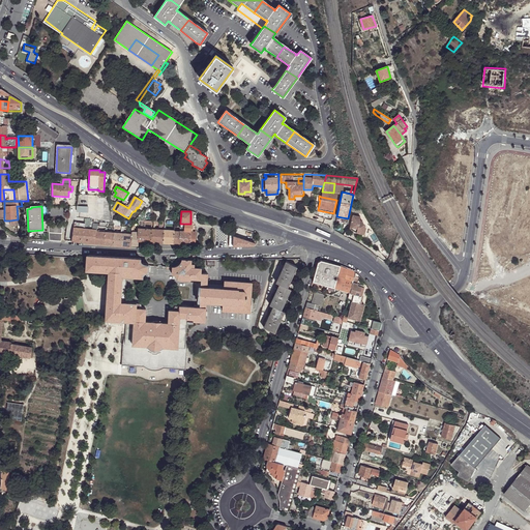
[(352,216),(350,227),(357,229),(356,234),(363,235),(364,229),(361,223),(358,223),(359,218),(352,216)]
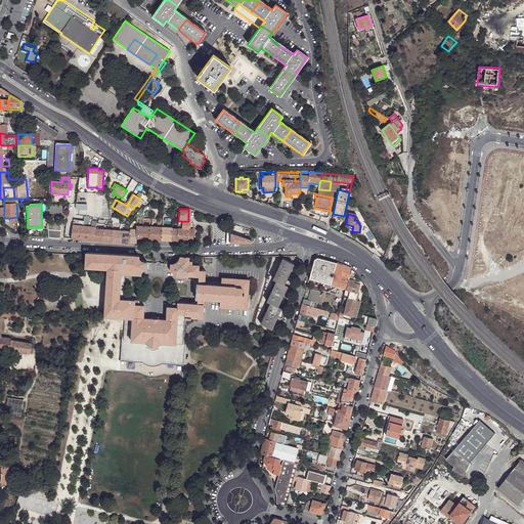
[(523,228),(523,218),(515,216),(512,225),(523,228)]
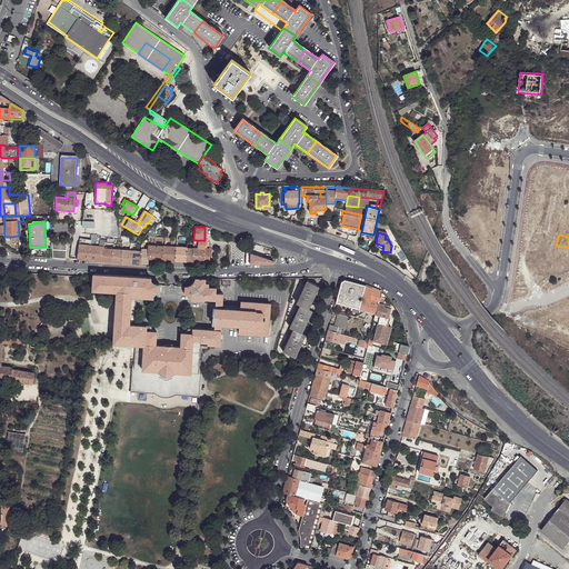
[(77,259),(101,261),(102,248),(102,246),(91,245),(92,238),(80,236),(77,259)]
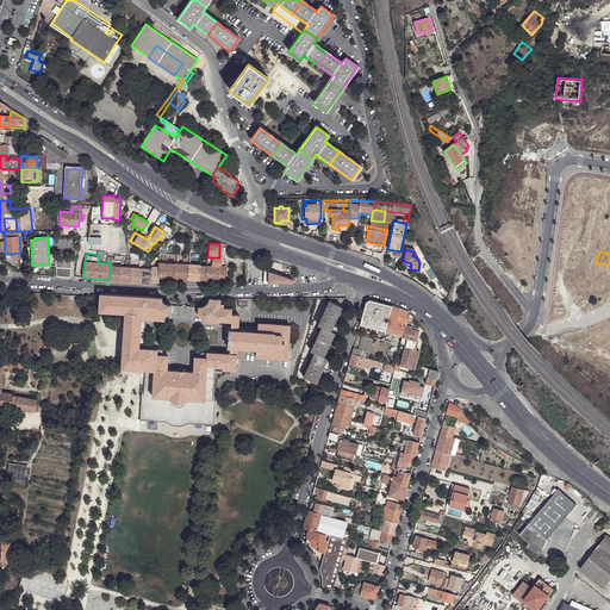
[(207,281),(219,281),(219,267),(219,262),(219,257),(207,257),(207,259),(207,260),(211,260),(211,261),(212,262),(212,266),(207,266),(207,267),(207,281)]
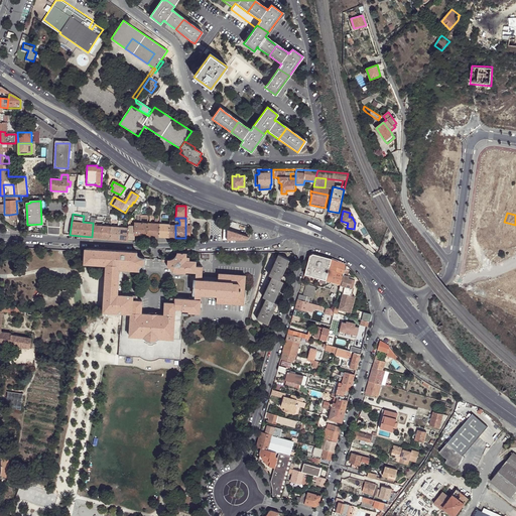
[(60,220),(46,219),(47,234),(59,234),(60,220)]
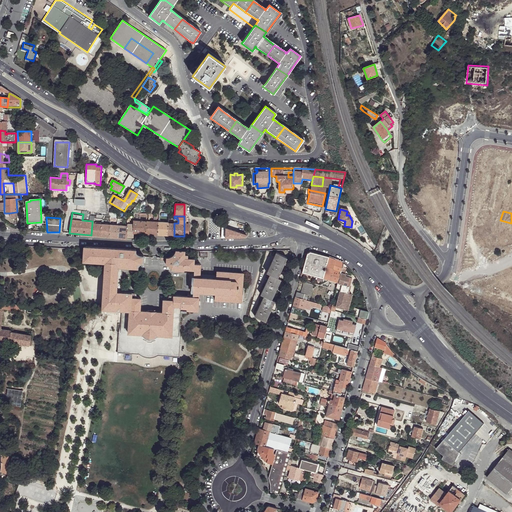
[(133,233),(146,234),(146,222),(136,221),(133,221),(133,225),(133,233)]
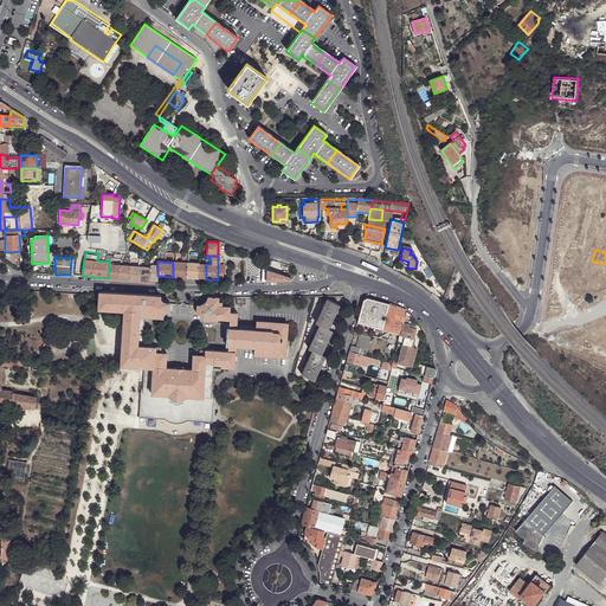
[(173,263),(173,277),(185,278),(186,263),(173,263)]
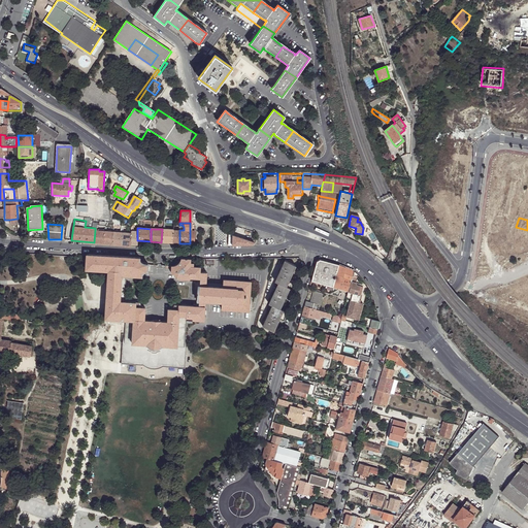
[(163,242),(173,242),(173,230),(164,229),(163,242)]
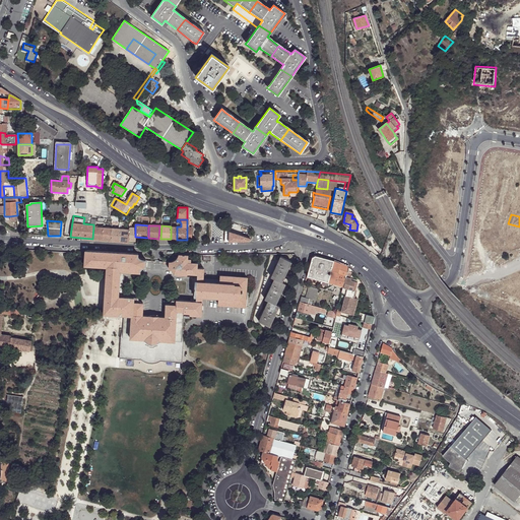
[(92,239),(103,241),(103,228),(94,226),(93,226),(92,239)]
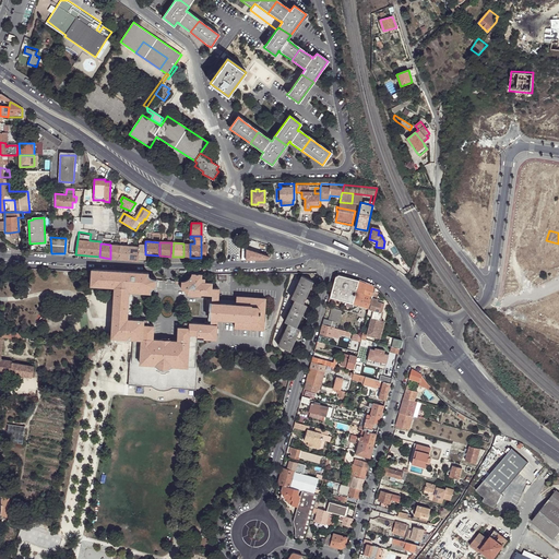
[(110,259),(119,259),(119,246),(110,245),(110,259)]
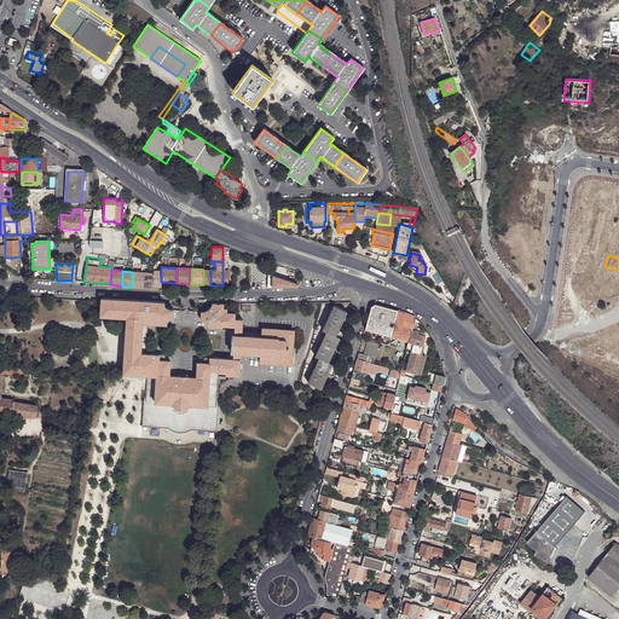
[(154,289),(154,287),(154,273),(142,273),(140,288),(154,289)]
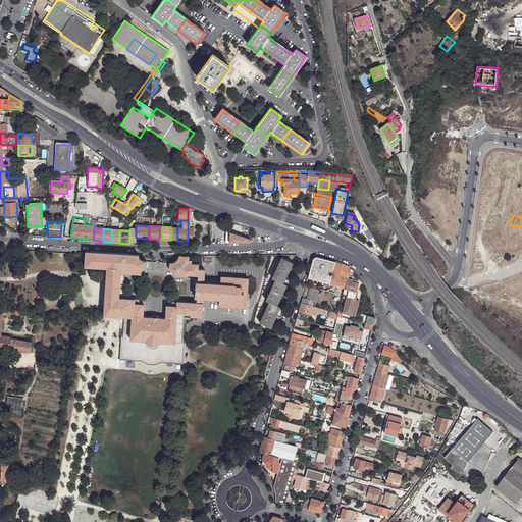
[(226,231),(225,243),(238,243),(251,242),(251,239),(226,231)]
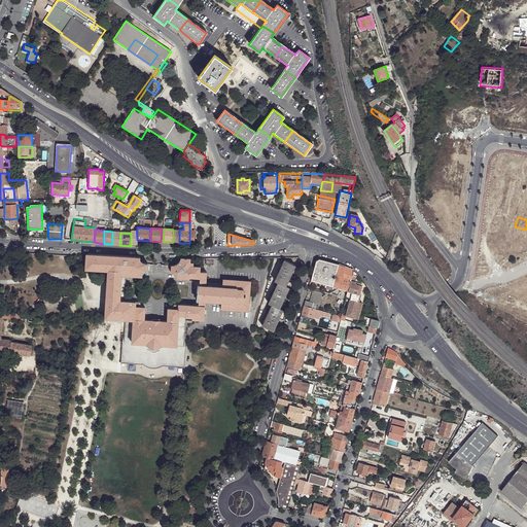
[(139,256),(86,253),(85,269),(106,270),(106,273),(108,273),(105,317),(126,318),(134,319),(133,342),(147,343),(148,344),(150,345),(151,346),(154,347),(156,347),(159,346),(162,344),(176,345),(179,314),(186,315),(186,318),(186,320),(204,321),(205,303),(205,301),(199,300),(199,304),(192,303),(192,305),(179,304),(178,309),(168,308),(167,321),(161,320),(150,319),(150,320),(144,319),(145,306),(144,306),(135,306),(136,301),(120,300),(121,275),(142,276),(142,275),(143,273),(145,271),(147,271),(148,262),(142,261),(139,256)]
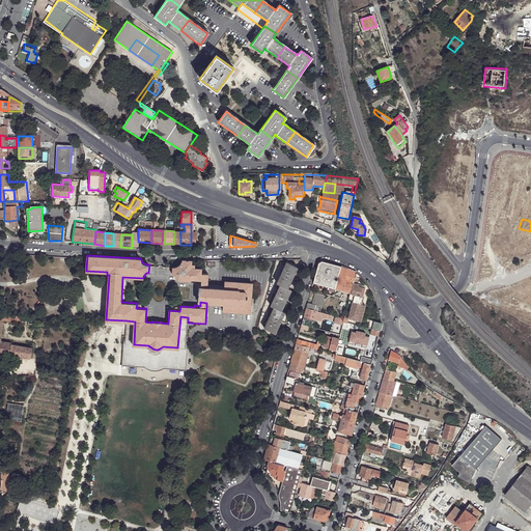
[(172,267),(172,268),(171,274),(172,274),(174,276),(176,278),(176,280),(194,282),(195,280),(197,280),(196,283),(201,284),(201,286),(207,287),(207,284),(208,274),(201,273),(202,269),(195,268),(195,260),(183,259),(182,260),(180,262),(178,264),(175,267),(172,267)]
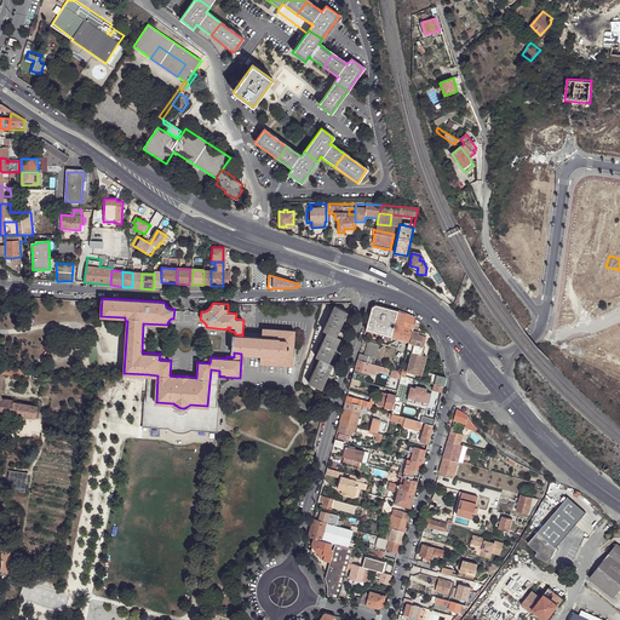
[(372,306),(366,329),(382,334),(385,334),(391,337),(399,311),(377,305),(372,306)]
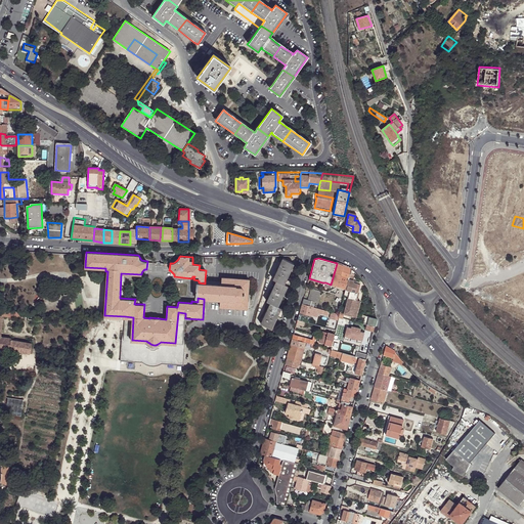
[(282,259),(273,279),(276,280),(284,285),(293,264),(282,259)]
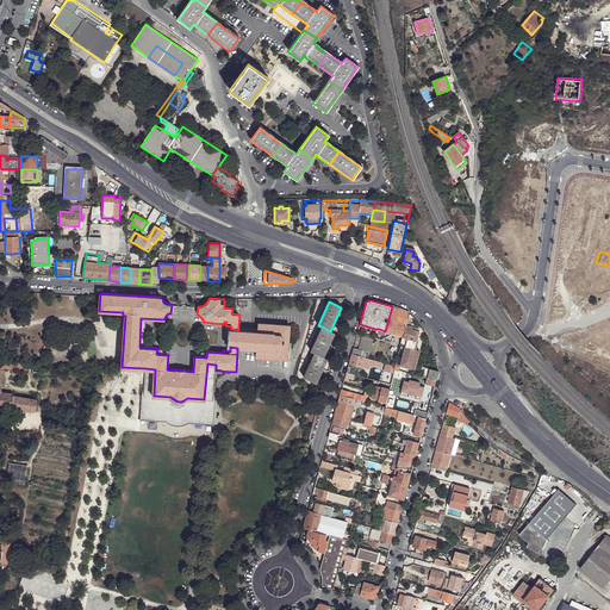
[(408,318),(409,313),(402,306),(392,306),(385,331),(404,336),(406,325),(408,318)]
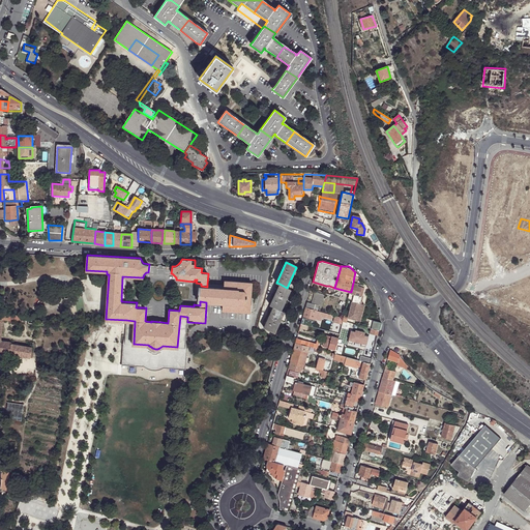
[(224,281),(224,286),(224,288),(243,289),(247,294),(246,300),(242,304),(223,303),(223,305),(222,311),(249,312),(252,283),(224,281)]
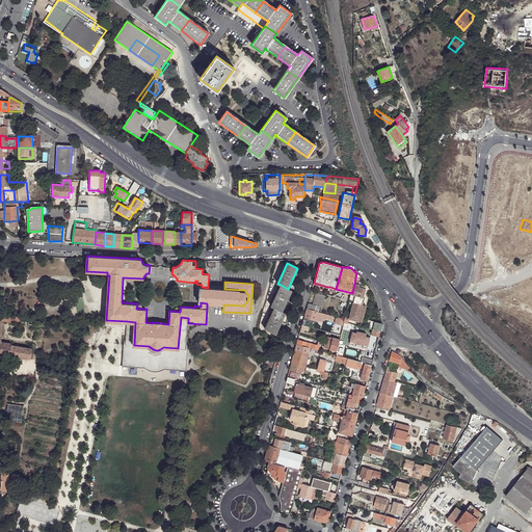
[(350,298),(349,301),(353,302),(350,316),(349,319),(358,322),(363,304),(362,304),(362,303),(364,303),(365,297),(364,297),(366,289),(358,287),(360,285),(358,285),(354,284),(352,293),(351,295),(350,298)]
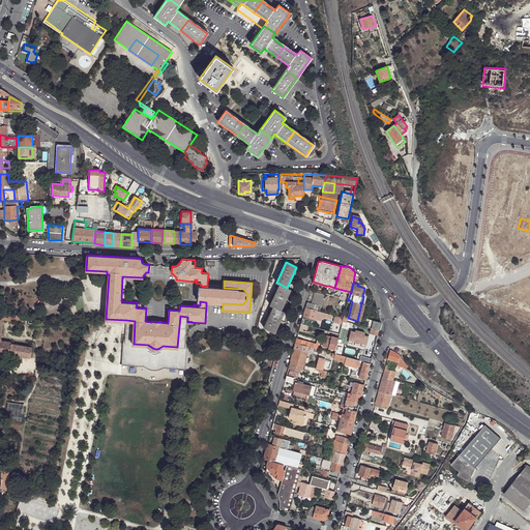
[(281,310),(290,289),(287,288),(280,284),(270,304),(273,306),(281,310)]
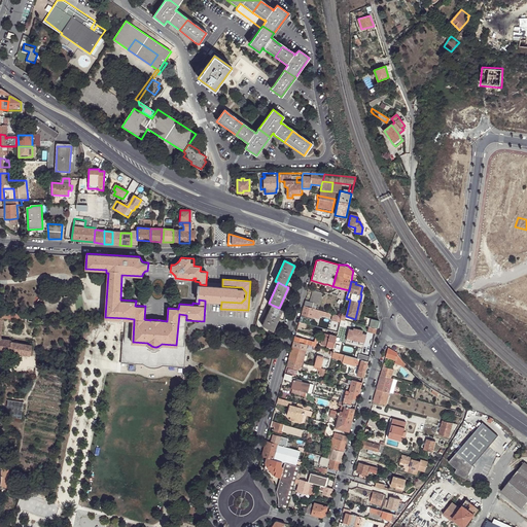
[(206,285),(200,284),(199,300),(205,301),(221,302),(241,303),(245,299),(246,292),(242,287),(222,286),(206,285)]
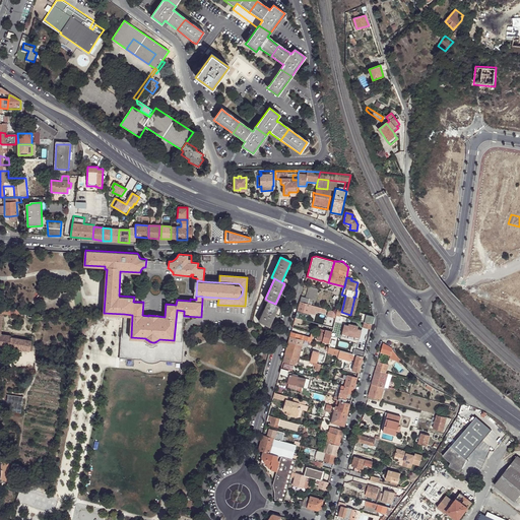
[(301,297),(300,303),(310,306),(312,300),(316,301),(319,289),(309,286),(306,298),(301,297)]
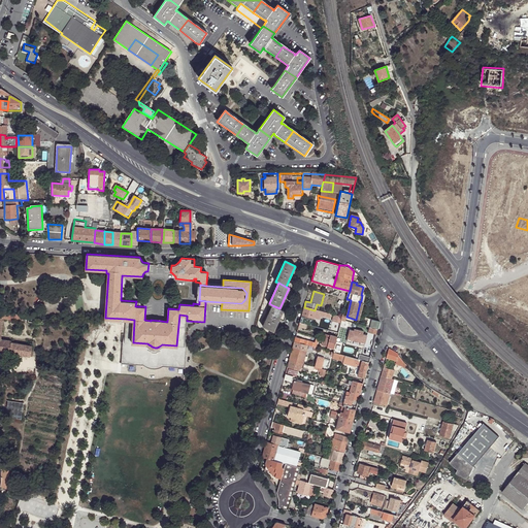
[(279,308),(272,305),(263,326),(273,331),(278,319),(283,310),(279,308)]
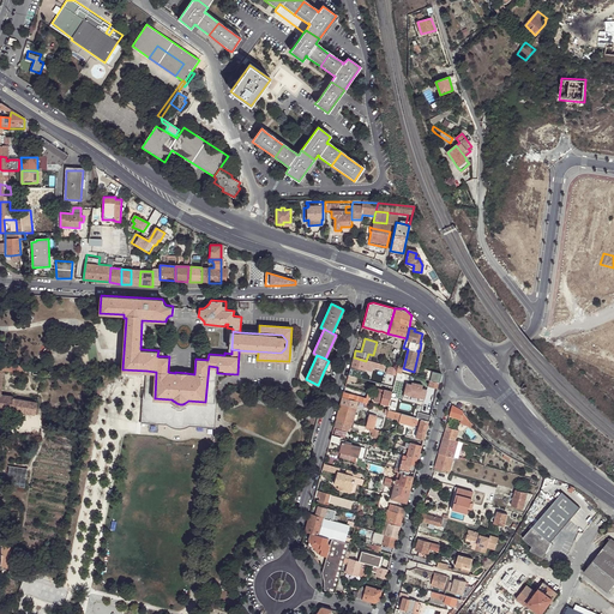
[(354,357),(350,366),(363,369),(367,361),(366,361),(354,357)]
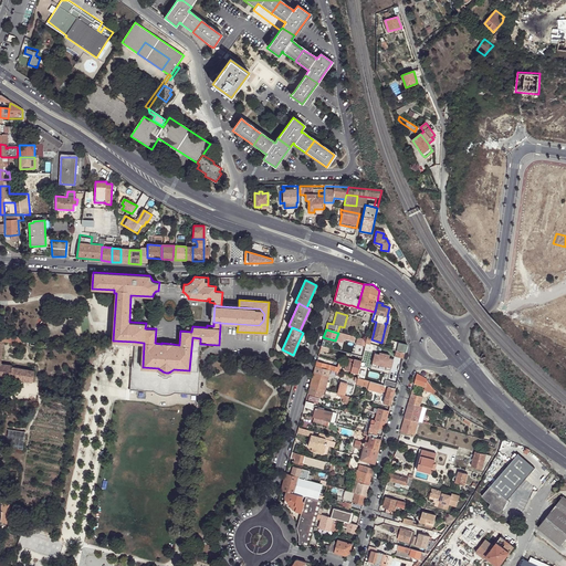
[(0,376),(32,381),(34,371),(12,367),(12,366),(4,364),(2,349),(2,342),(4,342),(25,344),(25,337),(0,335),(0,376)]
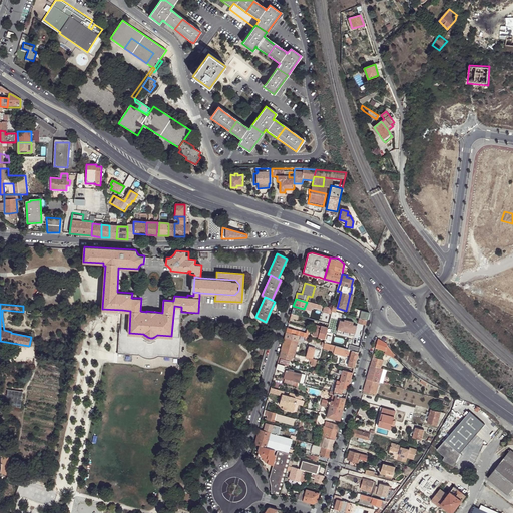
[(37,307),(28,306),(27,313),(35,314),(37,307)]
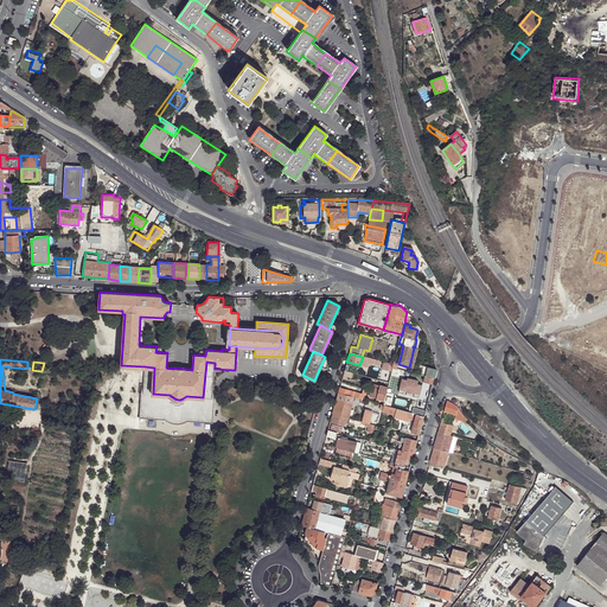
[(154,368),(145,366),(144,394),(141,394),(140,417),(165,420),(166,421),(170,423),(174,425),(179,425),(184,423),(187,421),(212,422),(215,398),(212,398),(215,369),(215,366),(215,363),(206,362),(203,397),(186,396),(186,403),(180,403),(179,404),(178,404),(177,404),(176,404),(174,403),(168,403),(170,395),(153,394),(154,368)]
